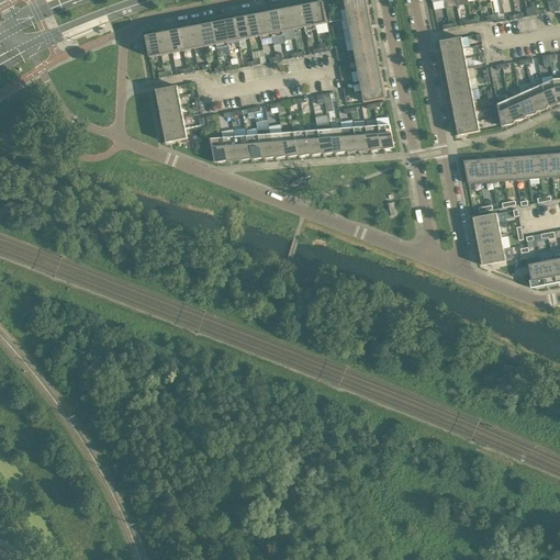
[(310,2),(313,24),(324,22),(321,0),(310,2)]
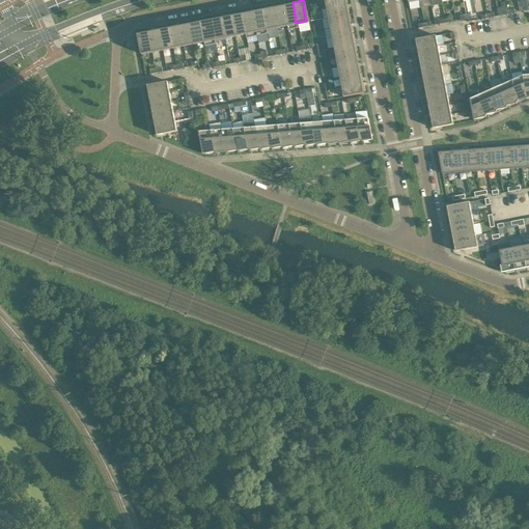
[(296,23),(293,2),(282,4),(285,25),(296,23)]
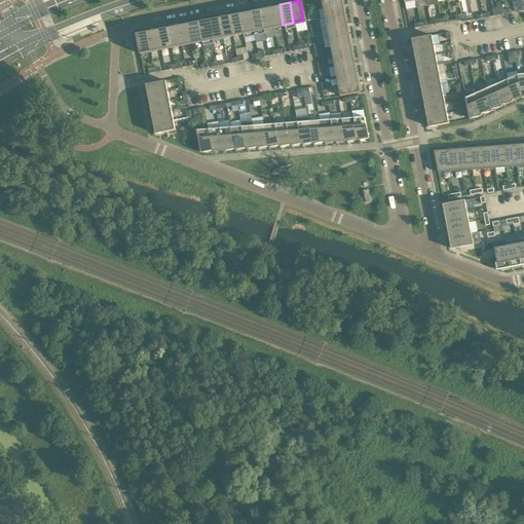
[(341,3),(322,7),(324,16),(343,12),(341,3)]
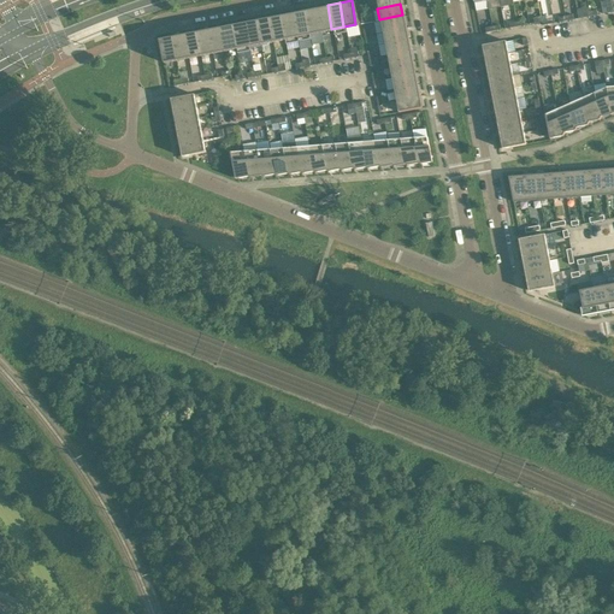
[(316,7),(319,31),(331,29),(328,5),(316,7)]
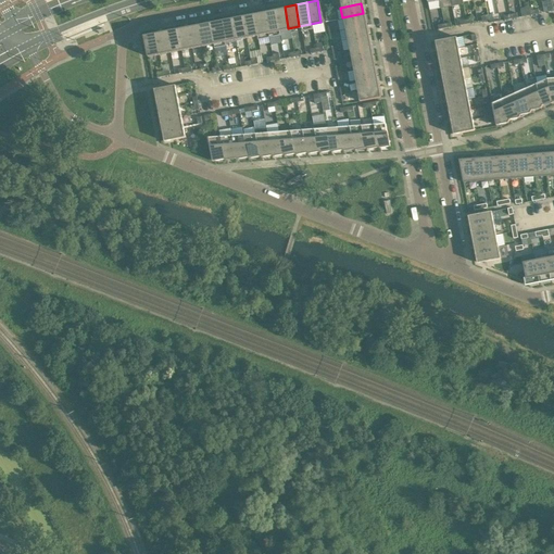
[(288,28),(285,7),(274,9),(277,30),(288,28)]
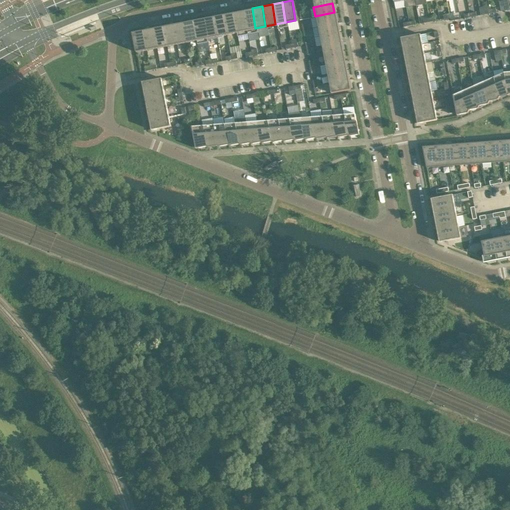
[(242,10),(245,30),(255,28),(252,8),(242,10)]
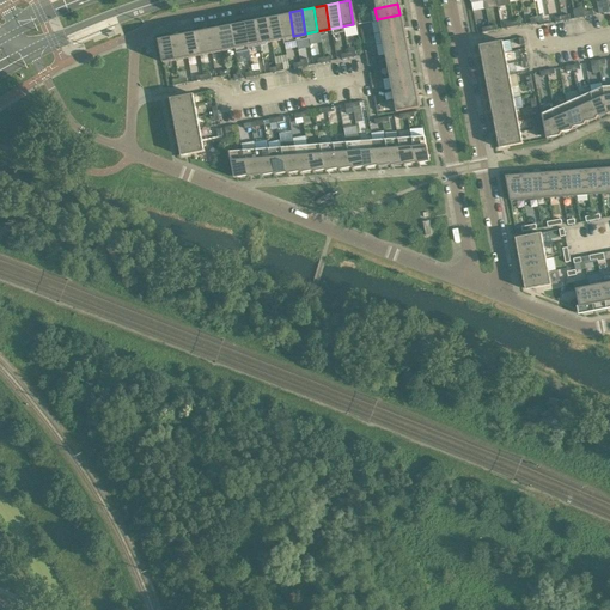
[(293,36),(290,12),(278,14),(281,37),(293,36)]
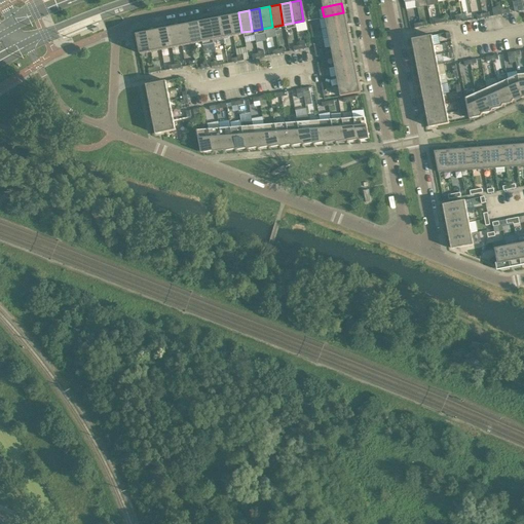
[(228,14),(231,34),(241,32),(238,12),(228,14)]
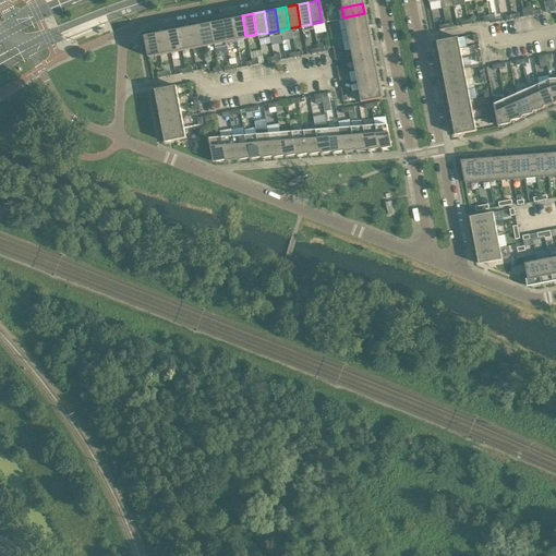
[(343,17),(346,27),(366,24),(364,13),(343,17)]
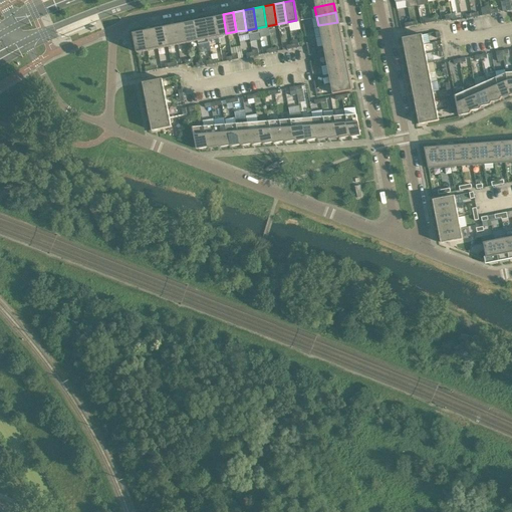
[(226,33),(223,14),(213,16),(216,35),(226,33)]
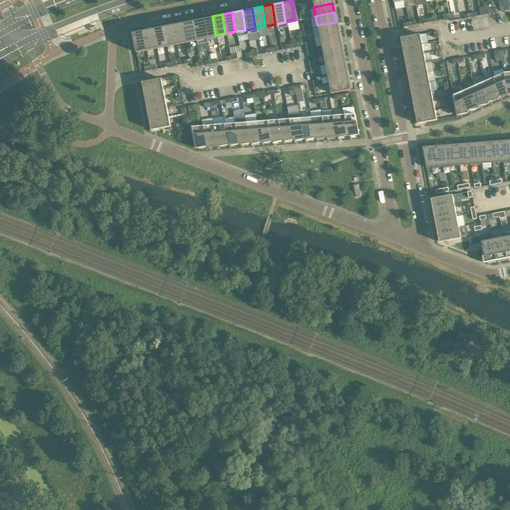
[(202,18),(205,37),(215,35),(212,16),(202,18)]
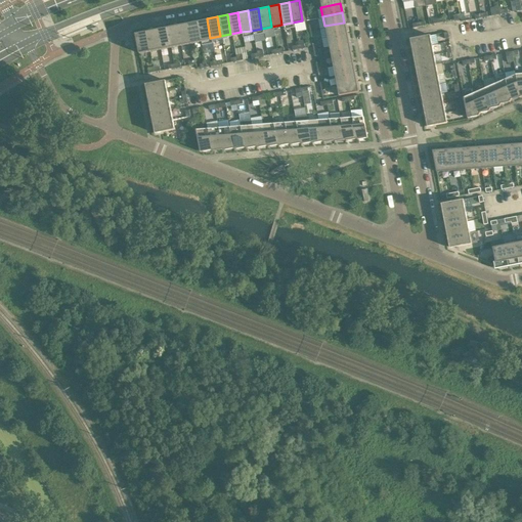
[(210,38),(207,18),(196,20),(200,40),(210,38)]
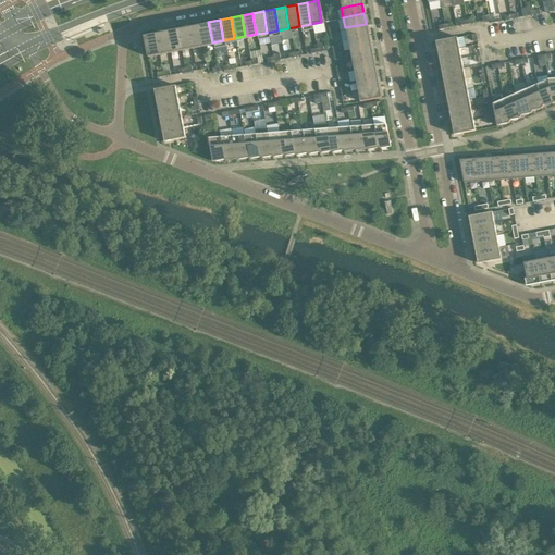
[(197,24),(201,45),(212,42),(208,22),(197,24)]
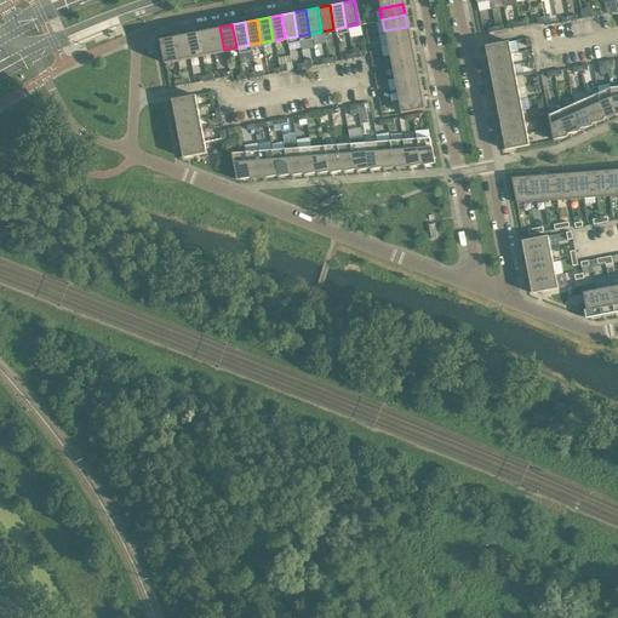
[(224,50),(219,27),(207,28),(212,52),(224,50)]
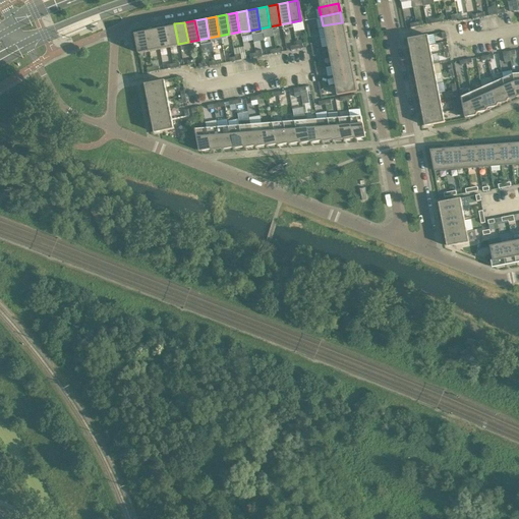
[(342,22),(323,25),(325,37),(344,33),(342,22)]
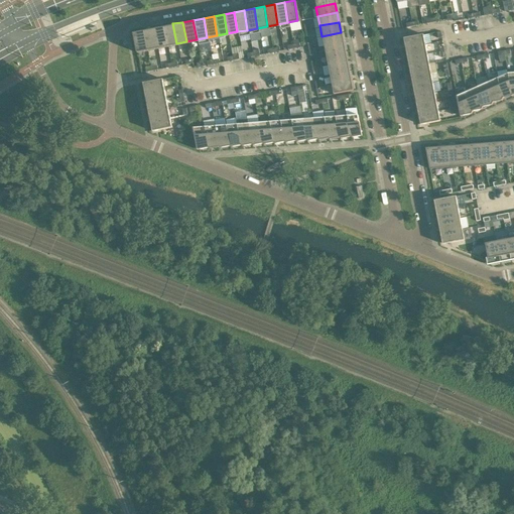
[(162,25),(166,45),(176,43),(172,23),(162,25)]
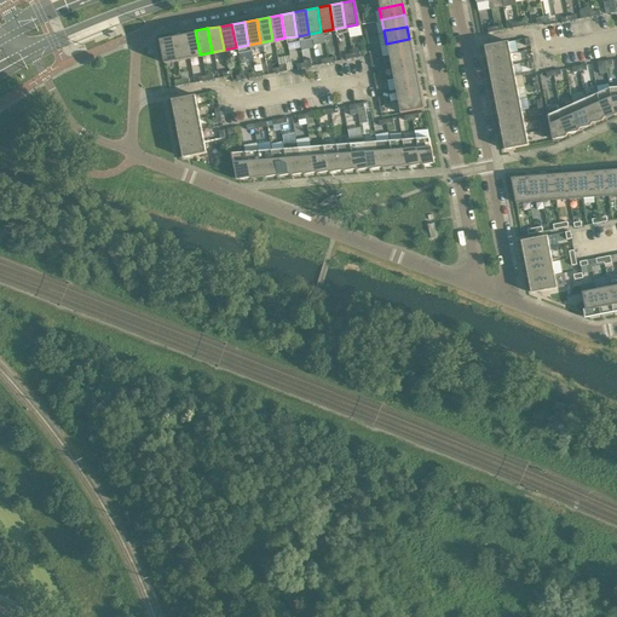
[(183,33),(188,57),(200,55),(195,30),(183,33)]
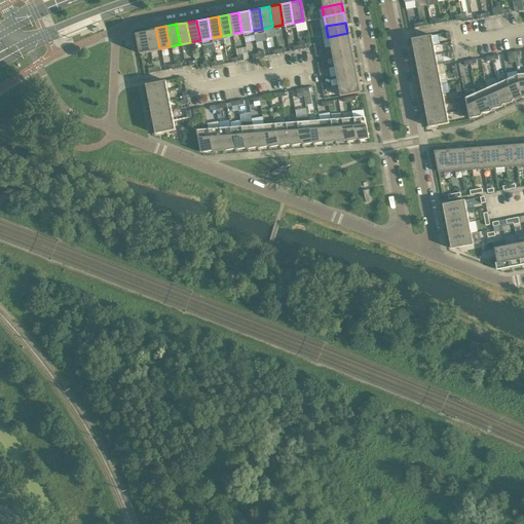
[(149,50),(159,48),(155,28),(145,30),(149,50)]
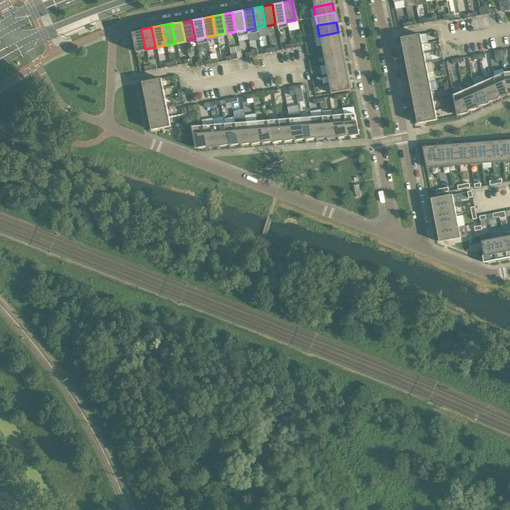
[(131,31),(135,51),(145,49),(141,29),(131,31)]
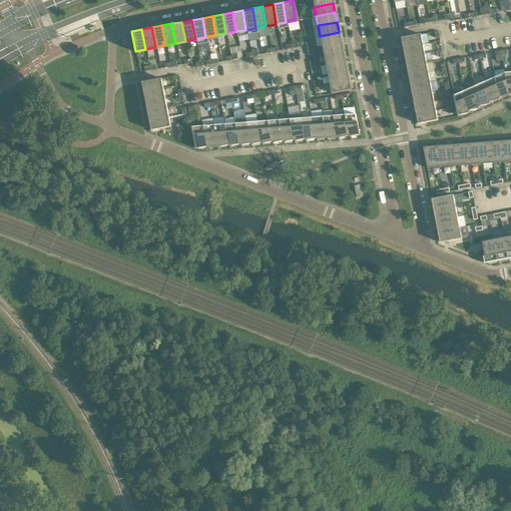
[(321,44),(340,41),(339,32),(320,36),(321,44)]
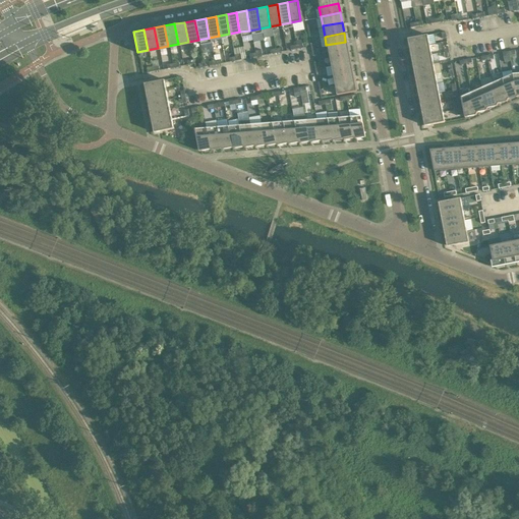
[(406,37),(408,47),(427,43),(425,33),(406,37)]
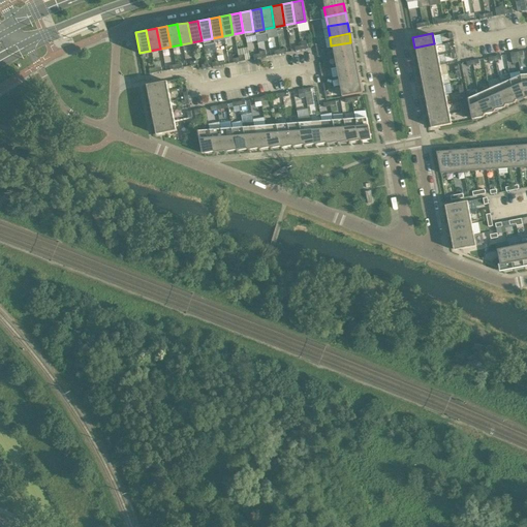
[(350,42),(331,45),(333,56),(352,52),(350,42)]
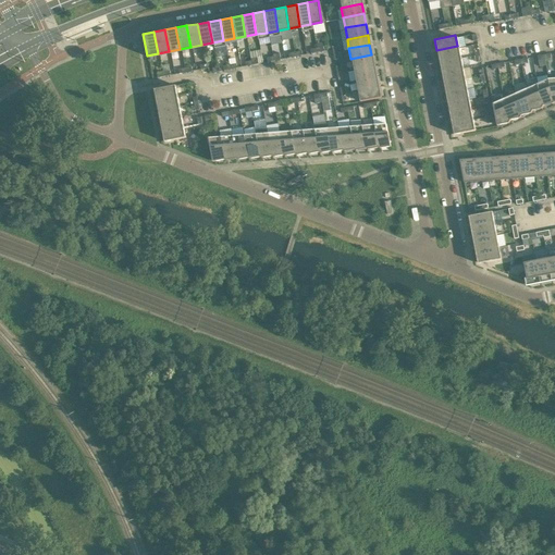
[(457,46),(436,50),(439,60),(459,56),(457,46)]
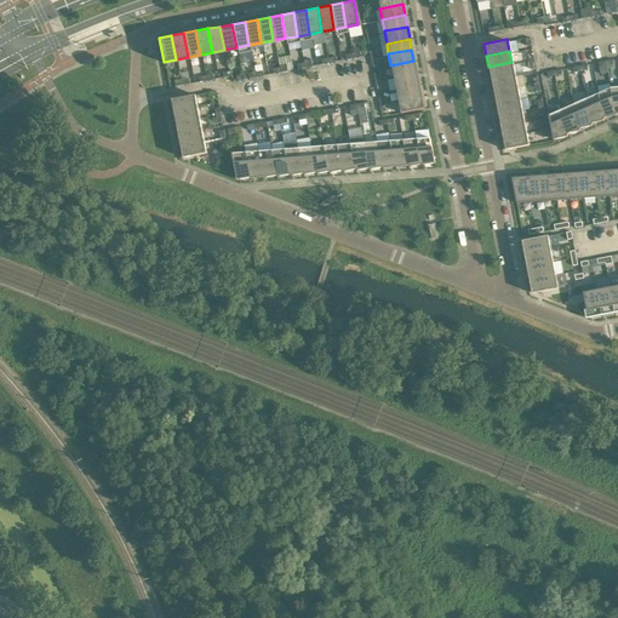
[(413,61),(390,66),(393,76),(416,72),(413,61)]
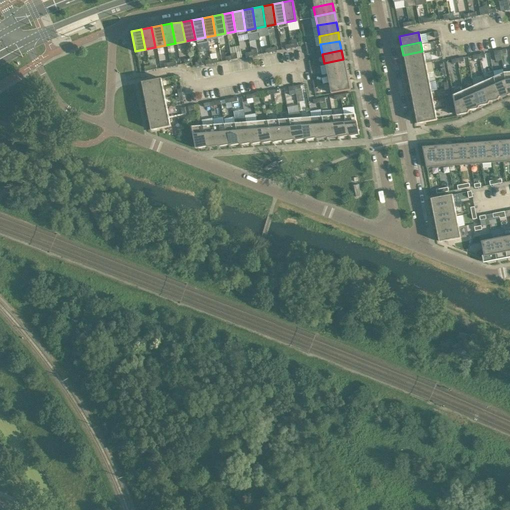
[(404,65),(424,61),(422,51),(403,55),(404,65)]
